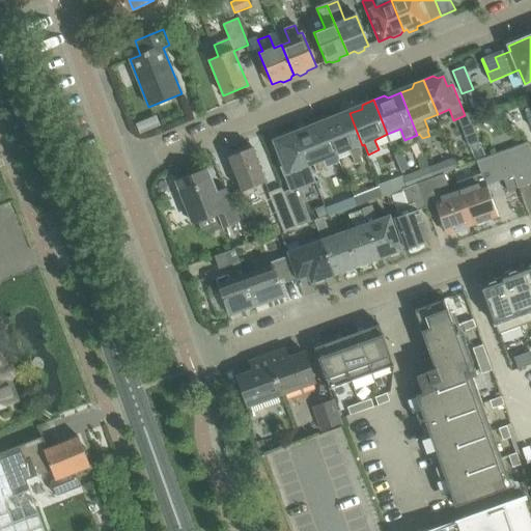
[(337,118),(333,116),(324,120),(337,155),(350,149),(356,166),(363,163),(361,157),(363,156),(359,146),(362,145),(350,113),(337,118)]
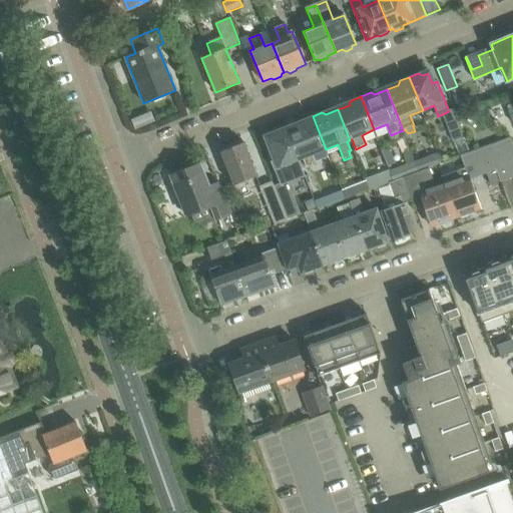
[(131,120),(135,129),(145,125),(141,115),(131,120)]
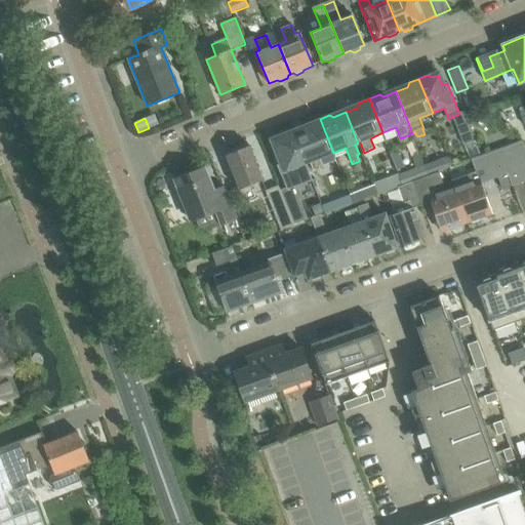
[(308,127),(298,131),(293,133),(306,164),(311,162),(315,172),(324,168),(320,158),(333,153),(320,119),(309,123),(308,127)]
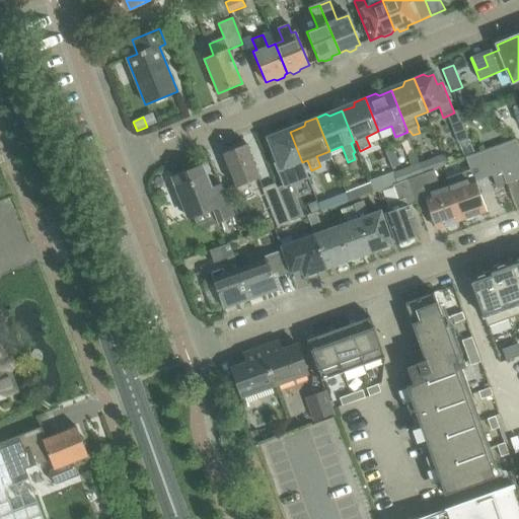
[(462,122),(451,126),(462,156),(474,152),(462,122)]
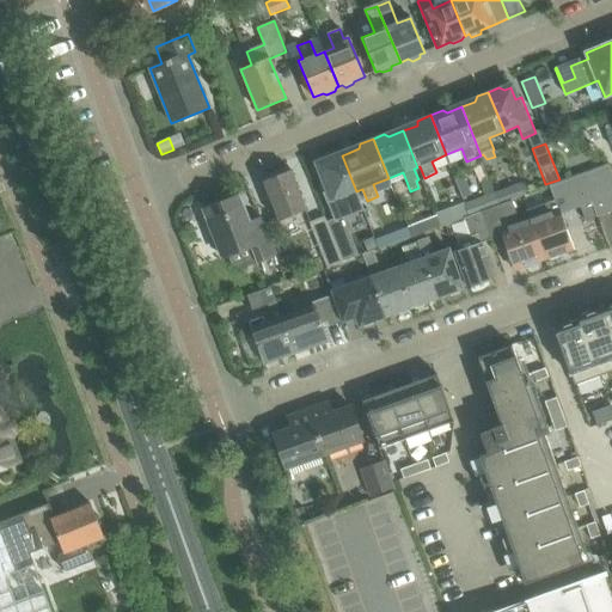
[(324,177),(317,179),(331,215),(334,219),(342,215),(343,218),(363,210),(356,191),(342,155),(341,155),(334,153),(325,157),(324,163),(319,164),(324,177)]
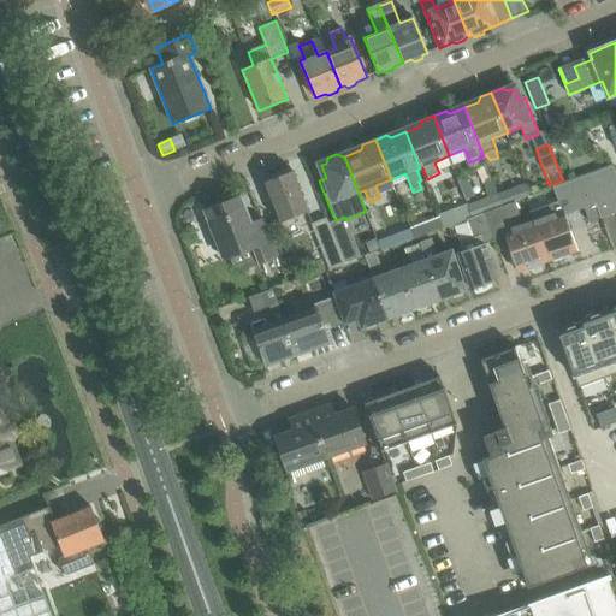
[(573,182),(579,197),(593,193),(615,183),(615,175),(614,167),(573,182)]
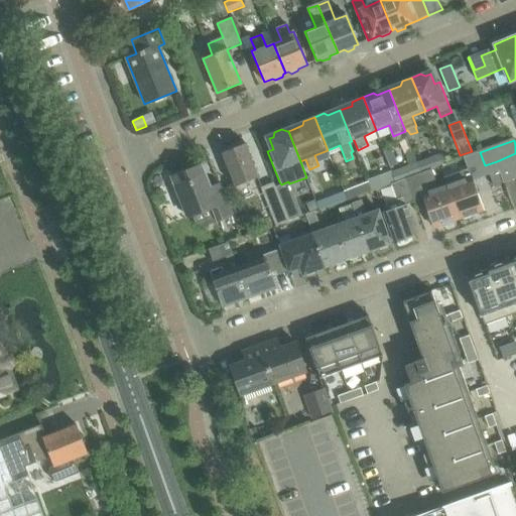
[(233,180),(223,184),(222,183),(225,190),(259,176),(246,144),(222,154),(233,180)]
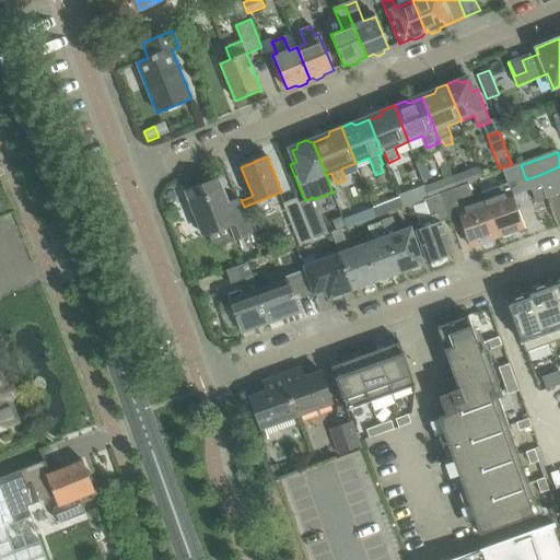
[(493,198),(486,201),(499,237),(500,237),(504,238),(512,236),(513,232),(525,229),(513,196),(543,185),(539,175),(526,179),(521,165),(503,172),(508,184),(490,190),(493,198)]
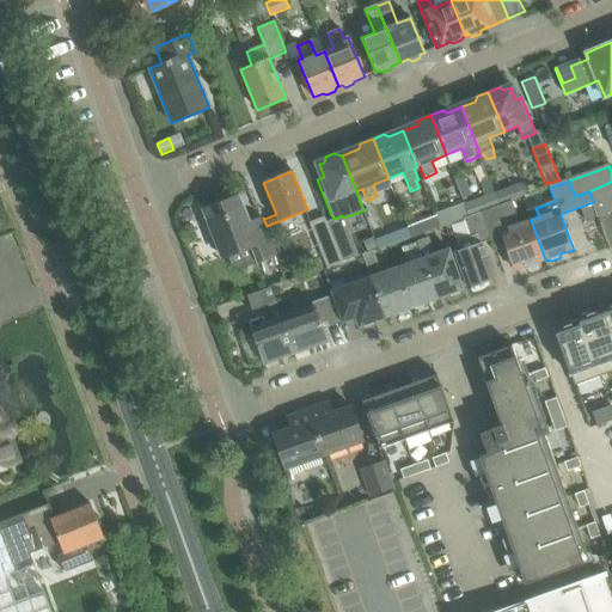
[(599,218),(611,213),(611,182),(589,191),(593,202),(598,218),(599,218)]
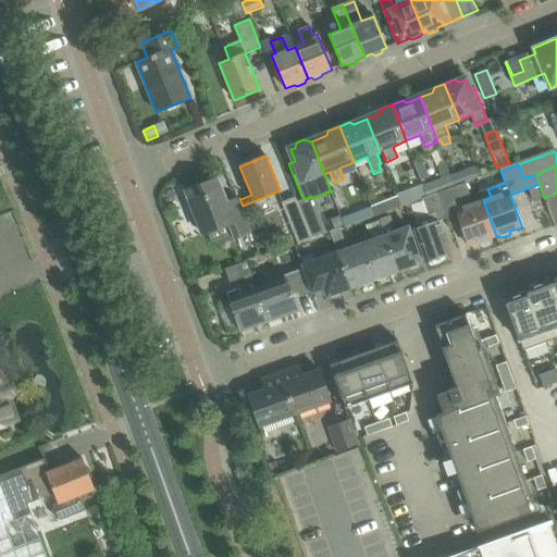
[(455,186),(479,177),(475,168),(450,176),(455,186)]
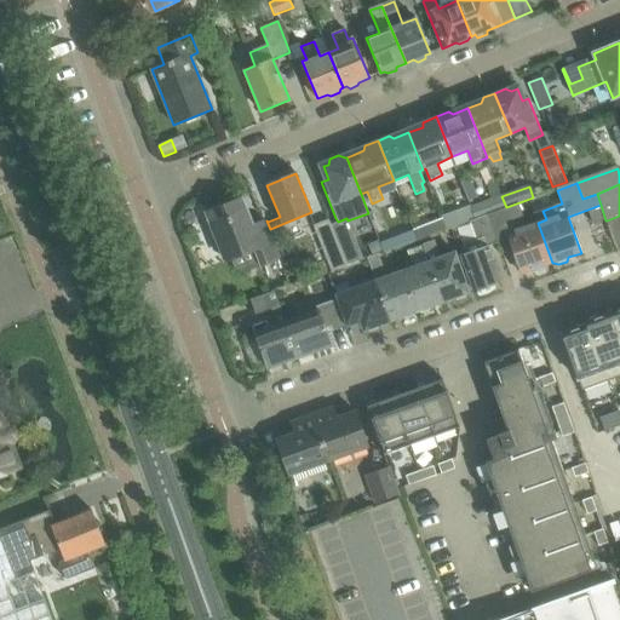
[(477,219),(506,207),(501,196),(472,207),(477,219)]
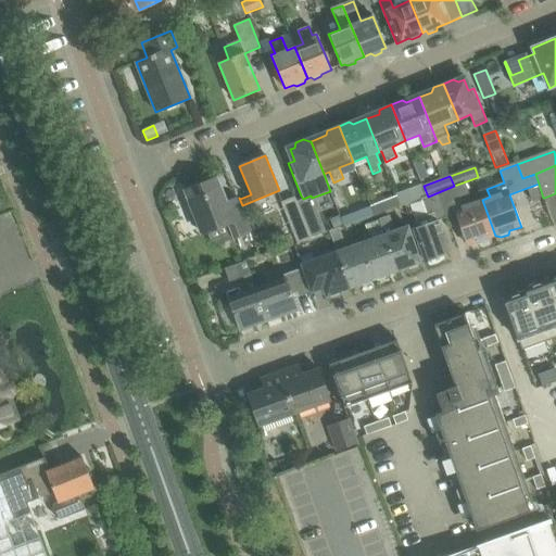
[(236,239),(252,232),(239,198),(226,203),(216,178),(185,190),(202,235),(206,232),(211,243),(216,245),(236,239)]
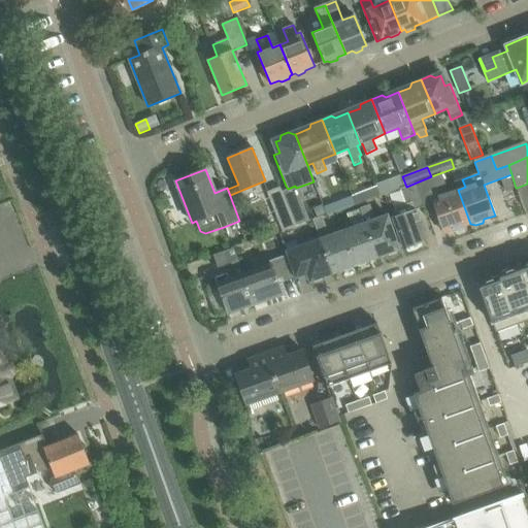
[(442,174),(417,183),(426,207),(434,204),(444,233),(455,230),(458,231),(465,229),(467,225),(470,224),(458,190),(449,193),(442,174)]
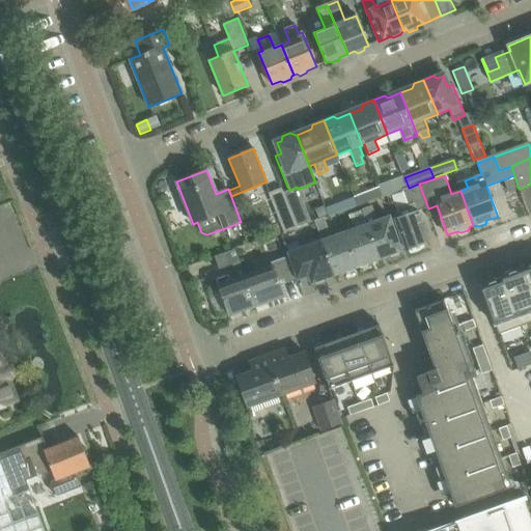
[(402,176),(379,186),(383,197),(409,188),(404,177),(403,178),(402,176)]
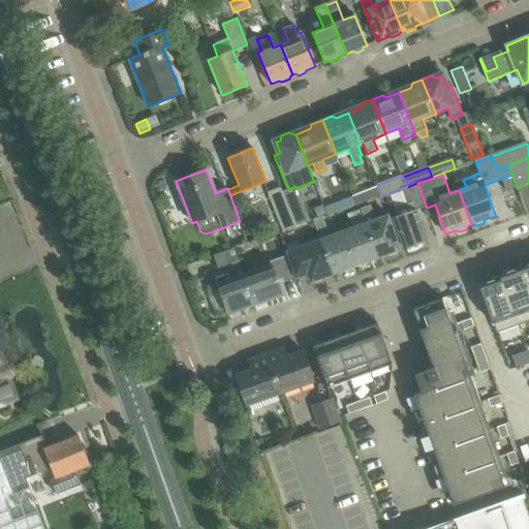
[(427,208),(417,183),(402,189),(407,205),(396,209),(399,217),(394,218),(404,249),(407,247),(410,249),(416,247),(417,244),(427,241),(416,212),(427,208)]
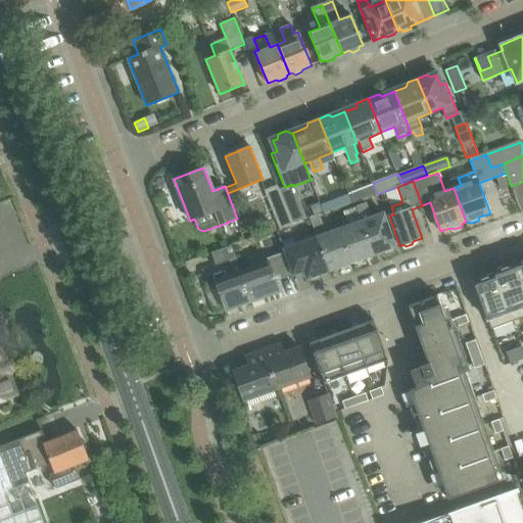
[(349,195),(352,203),(377,194),(373,183),(374,186),(349,195)]
